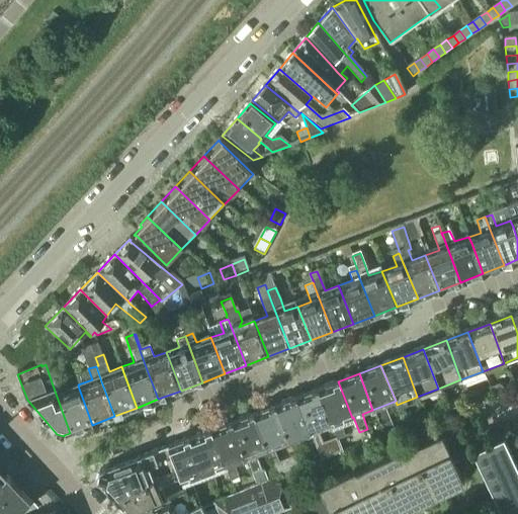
[(61,380),(52,382),(70,433),(92,425),(79,389),(78,384),(65,389),(61,380)]
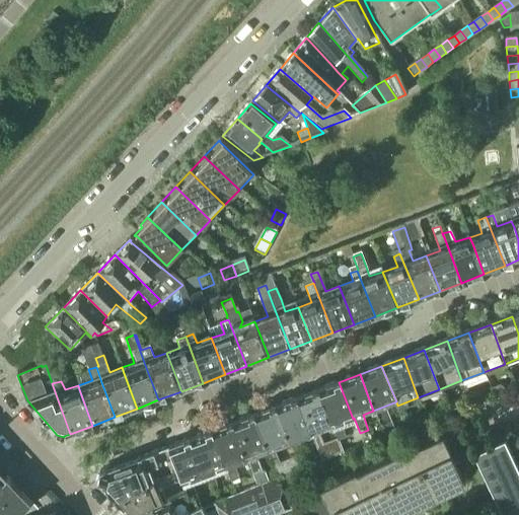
[(353,419),(339,382),(317,390),(331,427),(332,426),(338,439),(339,442),(348,438),(342,423),(353,419)]
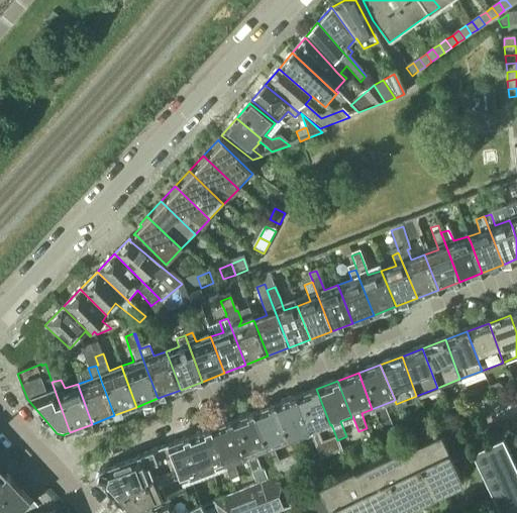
[(497,394),(507,390),(504,383),(494,386),(497,394)]
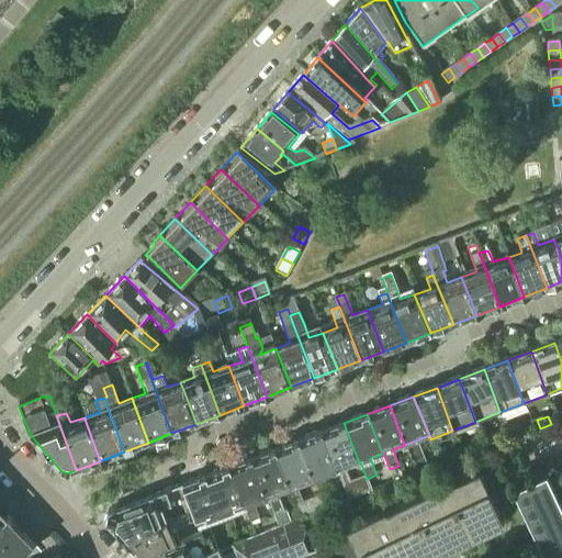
[(350,482),(345,468),(359,462),(344,423),(321,432),(335,471),(337,471),(344,488),(348,501),(372,491),(367,479),(366,476),(350,482)]
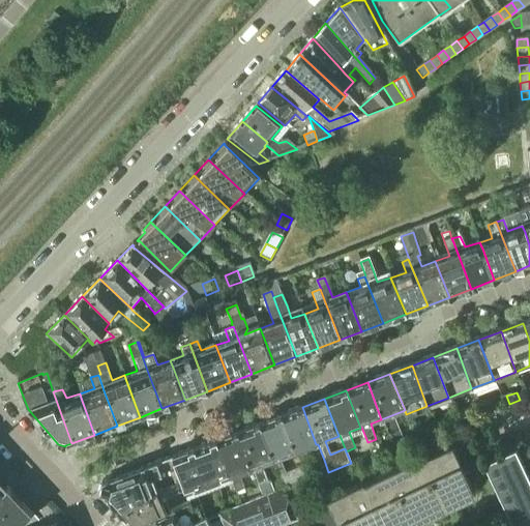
[(482,413),(492,410),(490,404),(478,403),(482,413)]
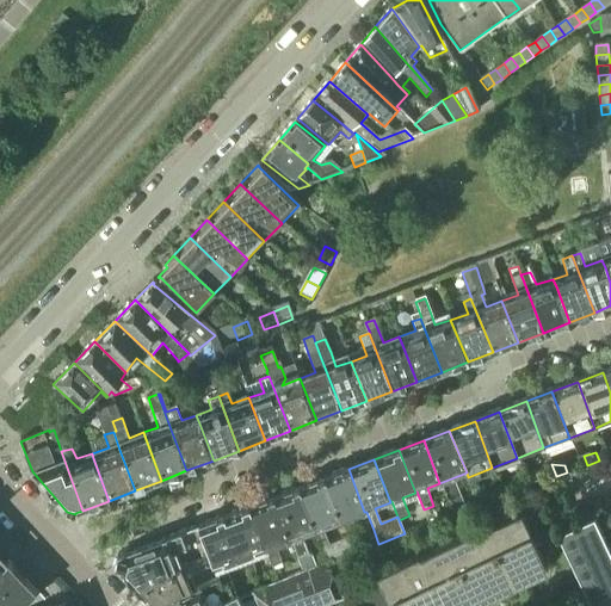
[(364,512),(349,469),(323,478),(340,521),(364,512)]
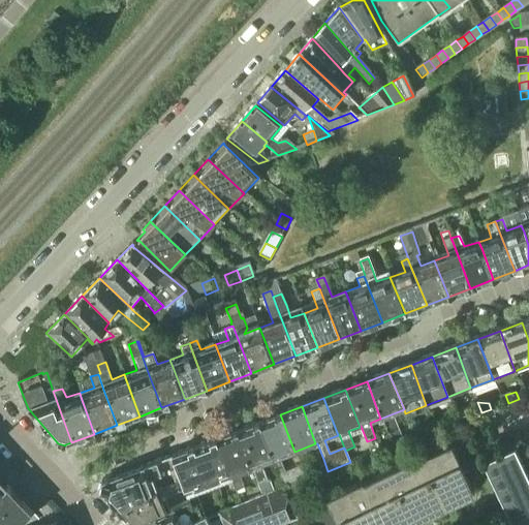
[(466,418),(463,408),(455,411),(459,421),(466,418)]
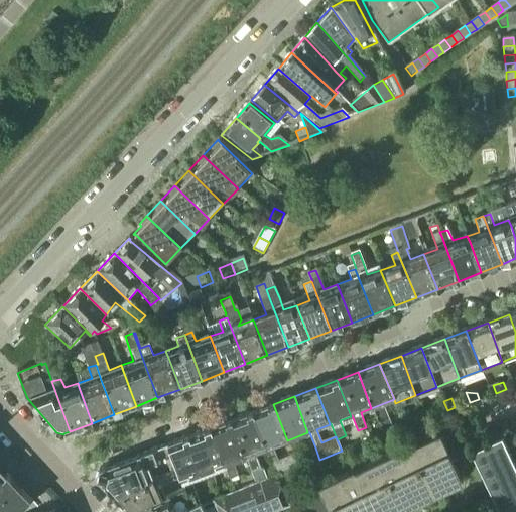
[(287,440),(273,404),(252,412),(266,449),(287,440)]
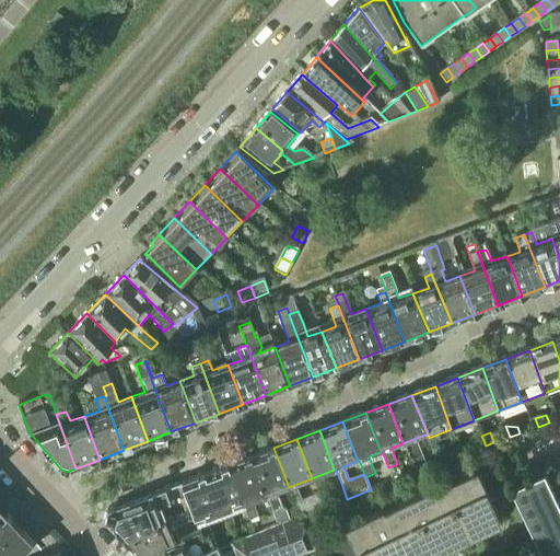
[(459,444),(464,455),(476,451),(471,440),(459,444)]
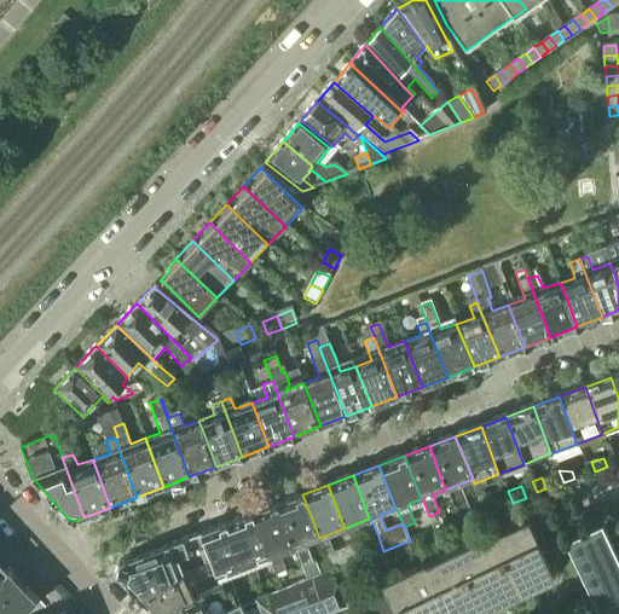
[(319,538),(302,494),(277,505),(293,548),(319,538)]
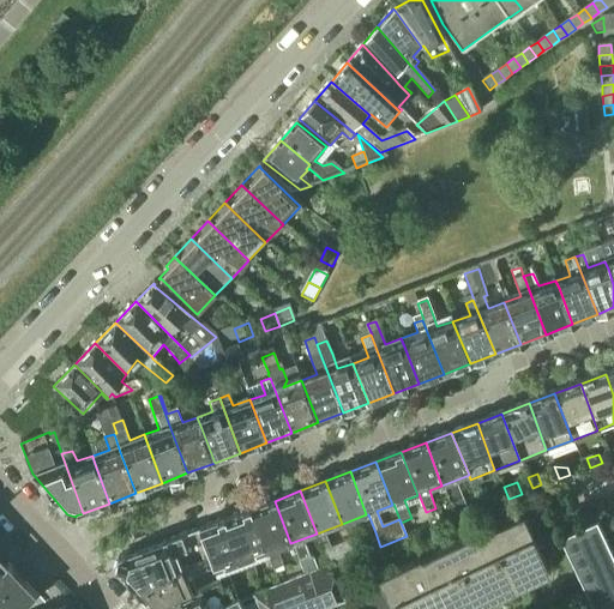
[(290,543),(275,501),(250,511),(265,553),(290,543)]
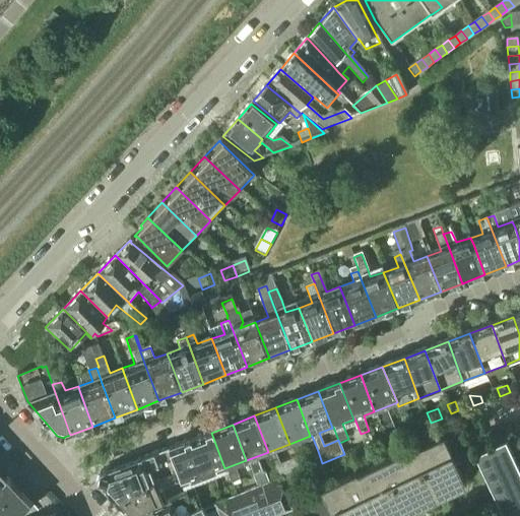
[(519,515),(519,437),(517,430),(471,451),(501,515),(519,515)]
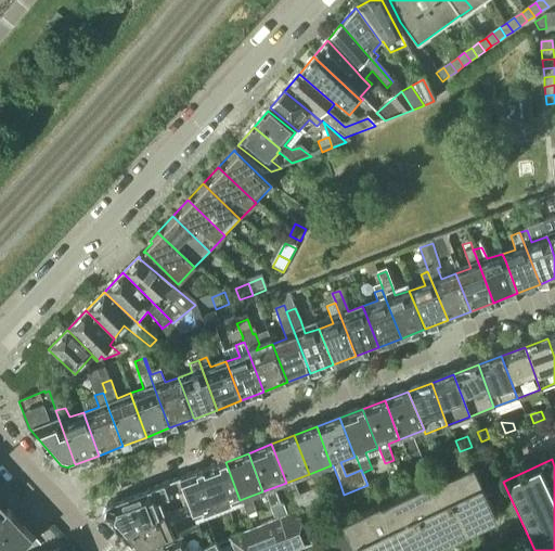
[(226,462),(202,471),(217,509),(240,500),(226,462)]
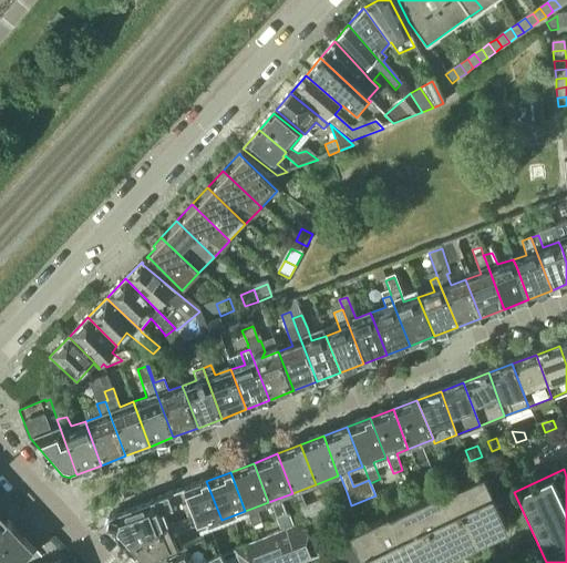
[(426,562),(504,525),(482,480),(440,500),(440,498),(389,522),(388,520),(352,538),(332,546),(339,562),(426,562)]
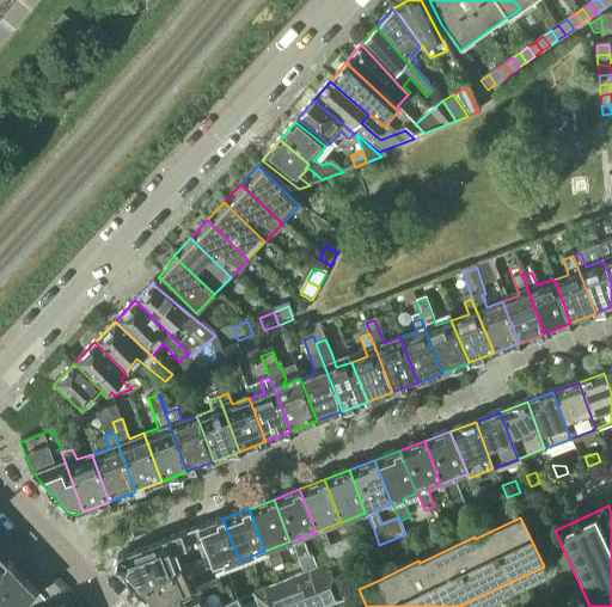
[(222,519),(199,528),(210,557),(215,570),(239,560),(222,519)]
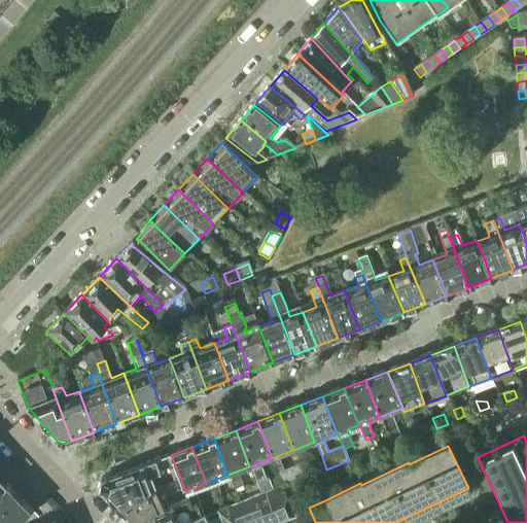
[(295,456),(300,465),(303,476),(313,472),(306,452),(295,456)]
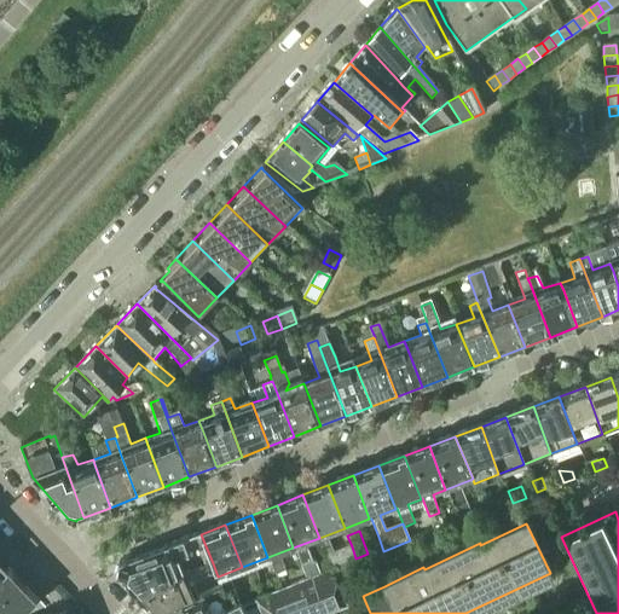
[(117,574),(140,600),(184,577),(192,572),(213,563),(201,534),(171,545),(120,566),(117,574)]
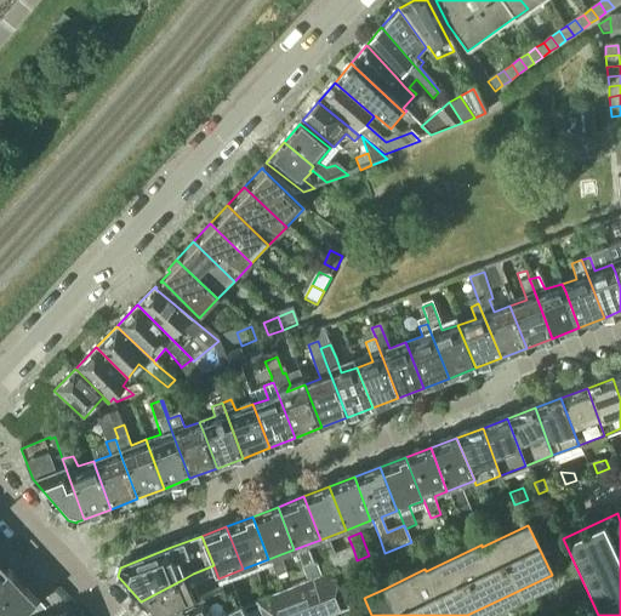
[(340,566),(357,560),(353,548),(336,555),(340,566)]
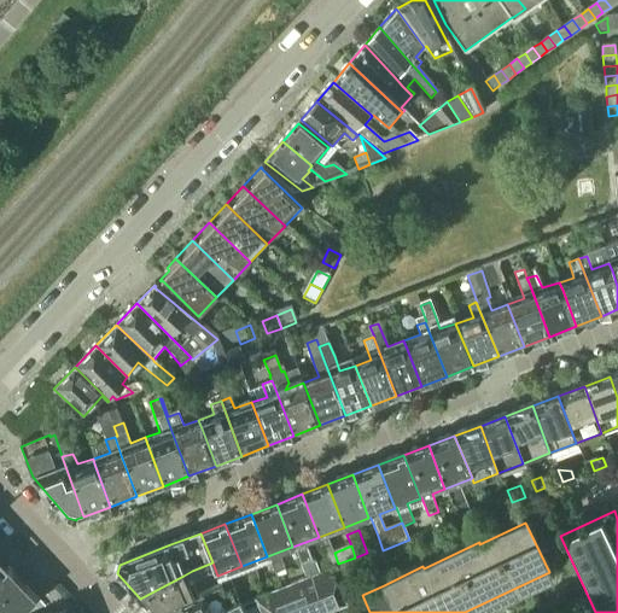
[(312,562),(307,549),(296,553),(301,566),(312,562)]
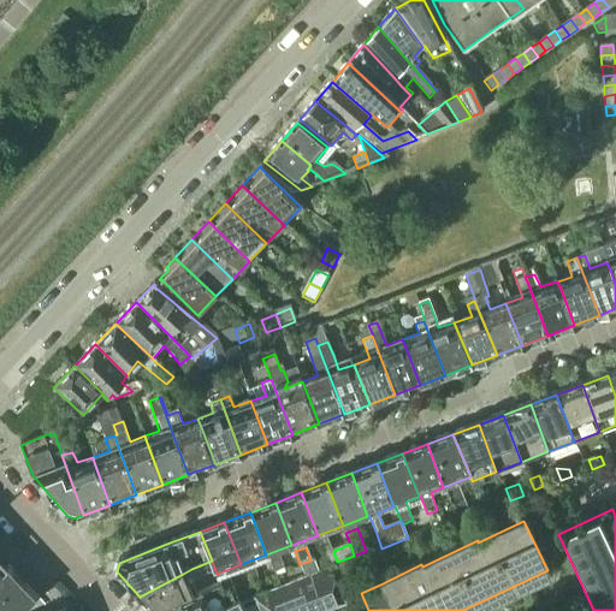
[(284,570),(279,558),(270,561),(274,574),(284,570)]
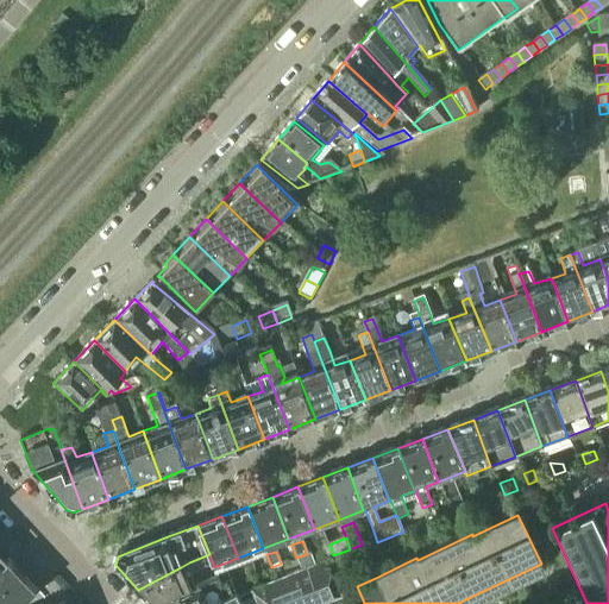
[(189,562),(181,567),(138,590),(150,603),(168,603),(192,593),(220,579),(219,577),(195,586),(190,572),(211,564),(213,568),(214,567),(209,554),(189,562)]
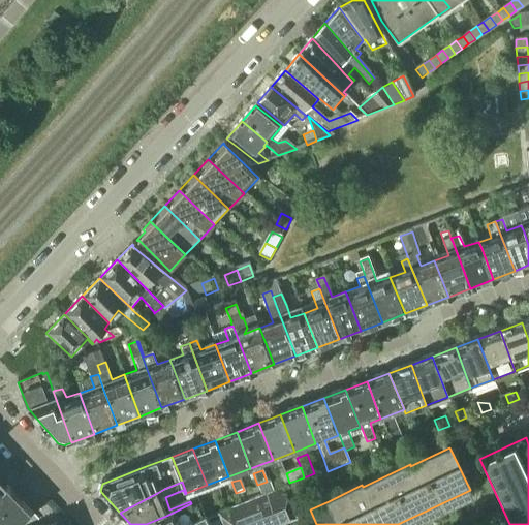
[(221,497),(217,487),(210,490),(214,500),(221,497)]
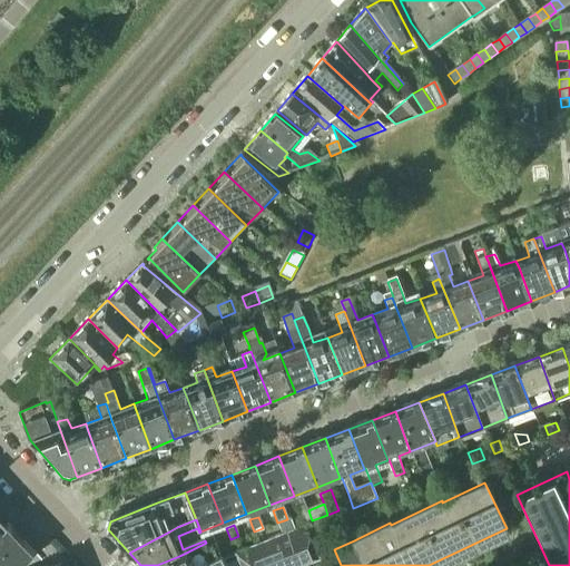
[(0,549),(16,535),(8,526),(3,530),(0,527),(0,549)]
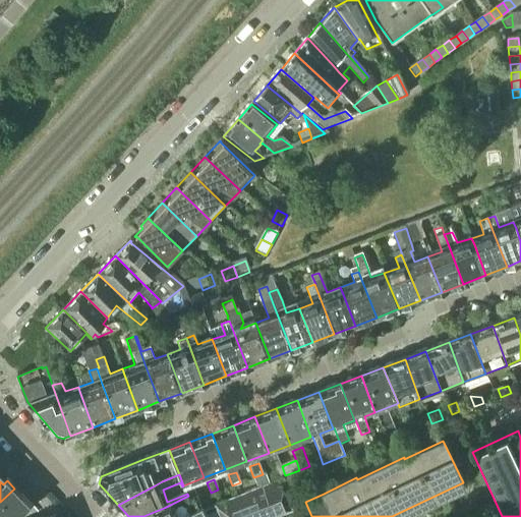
[(281,516),(281,515),(294,510),(283,480),(215,506),(219,516),(281,516)]
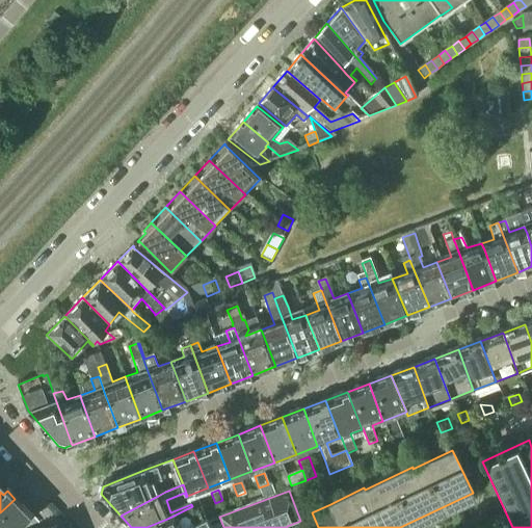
[(15,499),(0,512),(0,527),(21,527),(32,517),(15,499)]
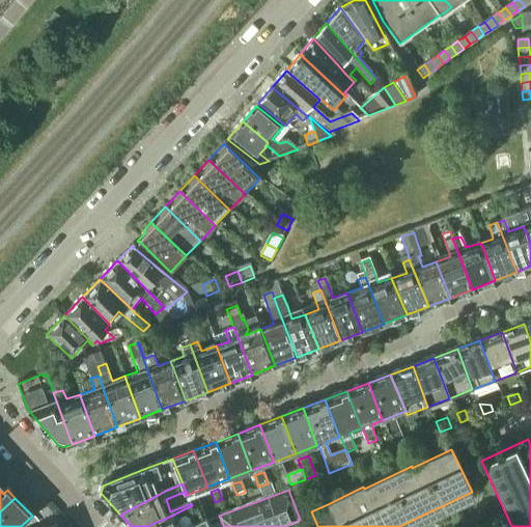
[(192,505),(167,518),(146,526),(194,526),(199,524),(202,522),(206,521),(201,506),(193,509),(192,505)]
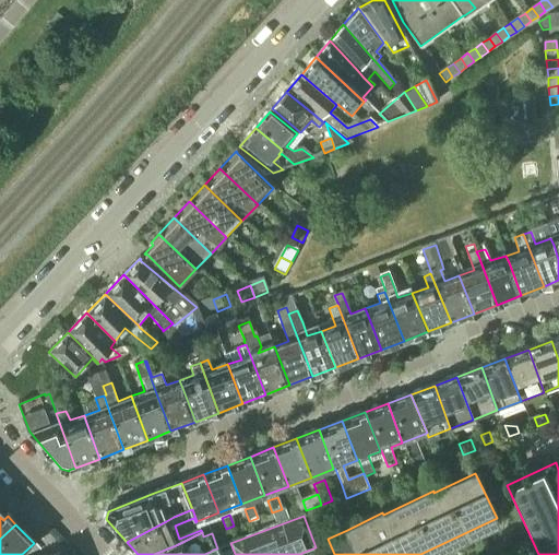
[(235,554),(230,543),(217,548),(213,550),(210,552),(204,554),(235,554)]
